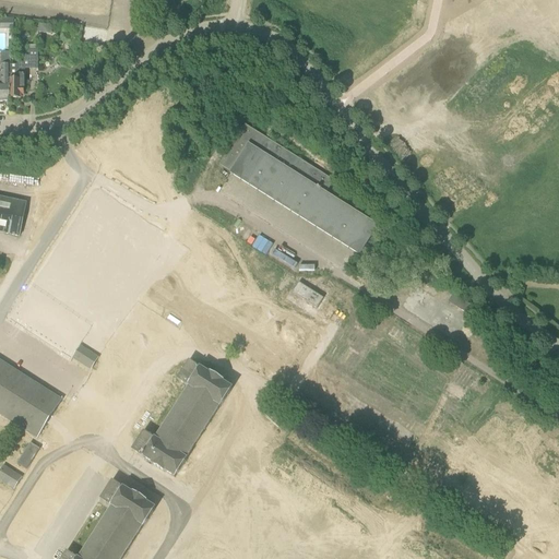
[(84,43),(107,44),(107,31),(84,30),(84,43)]
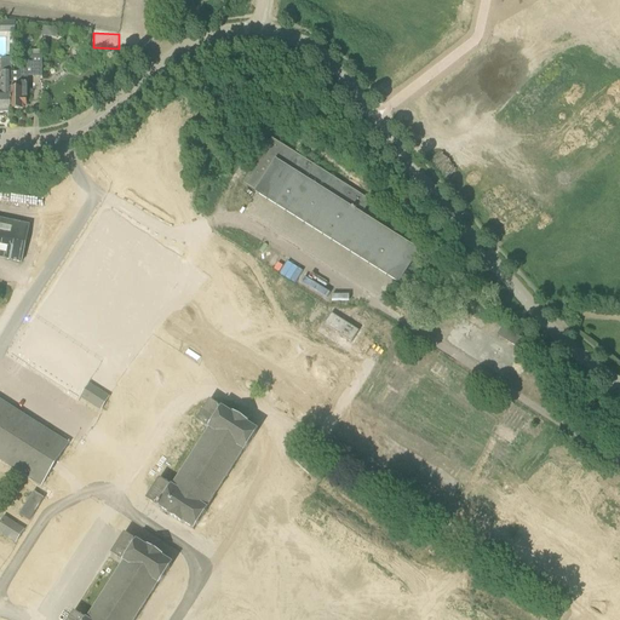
[(42,76),(42,74),(42,57),(33,57),(33,76),(42,76)]
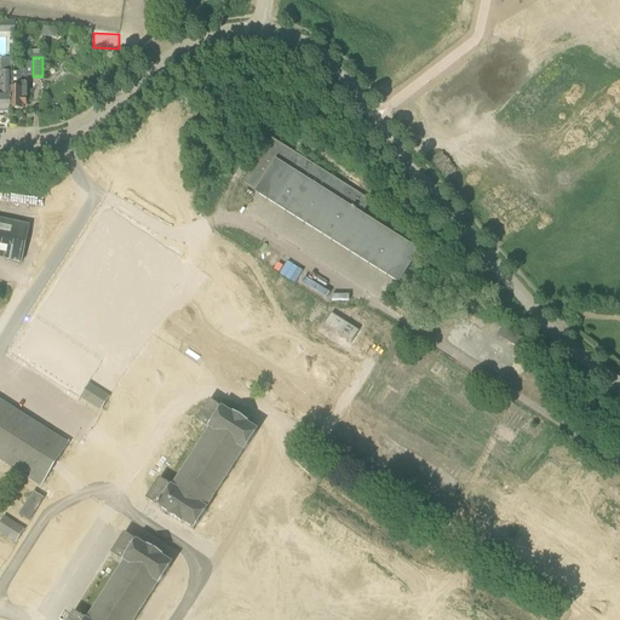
[(0,113),(11,114),(11,90),(11,73),(12,73),(13,59),(3,59),(1,73),(0,73),(1,82),(0,81),(0,113)]
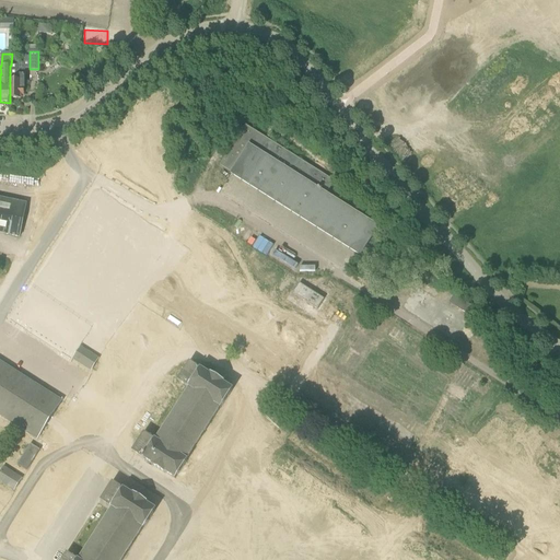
[(10,81),(10,103),(18,103),(18,100),(20,100),(20,97),(24,97),(24,63),(18,63),(18,66),(11,66),(10,66),(10,81)]
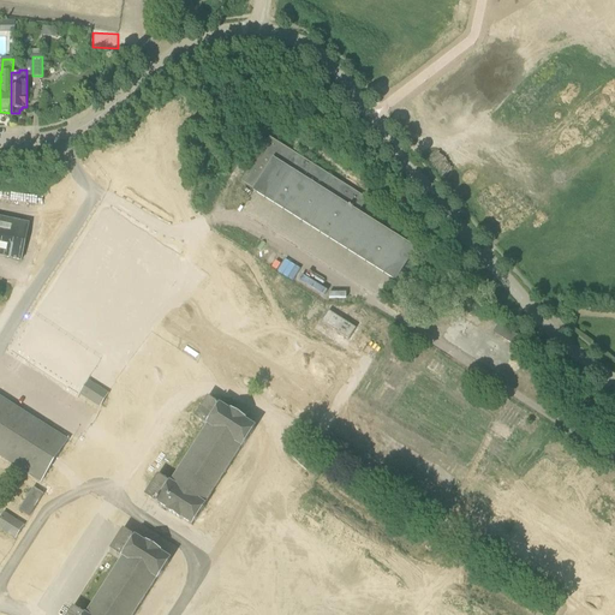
[(269,138),(264,147),(242,181),(255,190),(254,191),(395,281),(416,250),(359,214),(368,199),(269,138)]
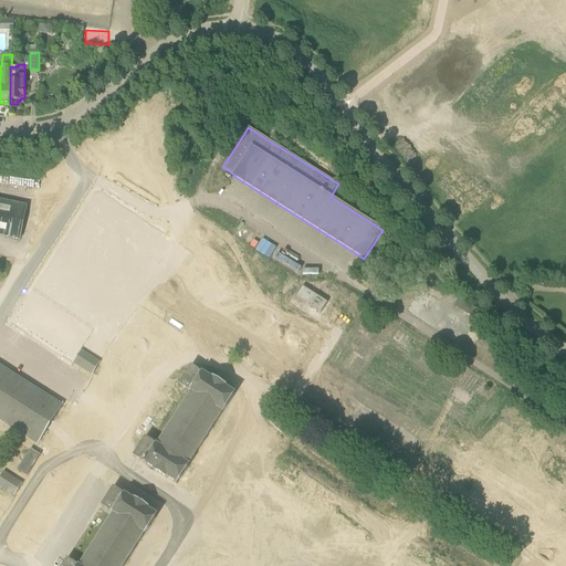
[(27,207),(0,200),(0,236),(20,240),(27,207)]
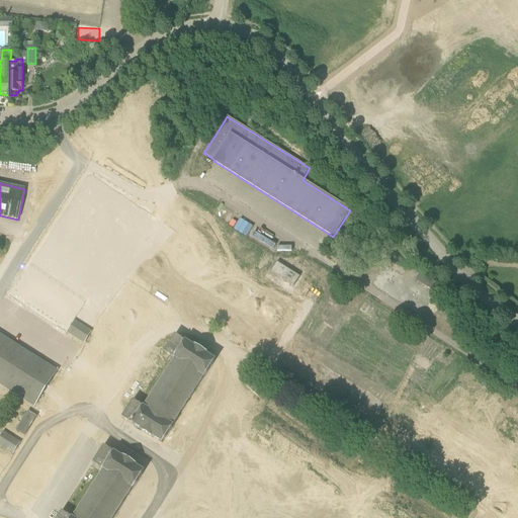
[(229,223),(235,213),(227,208),(222,219),(229,223)]
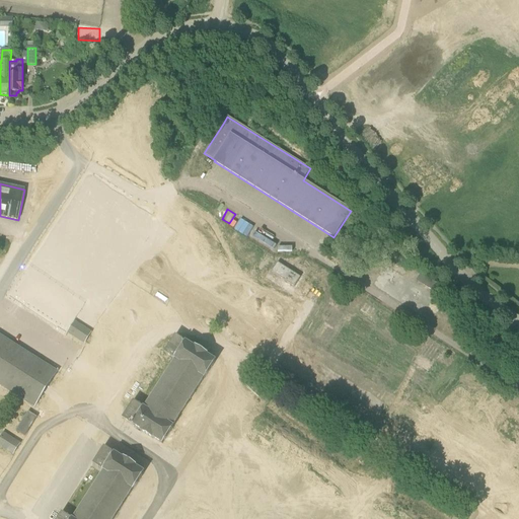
[(295,286),(300,277),(279,264),(274,272),(295,286)]
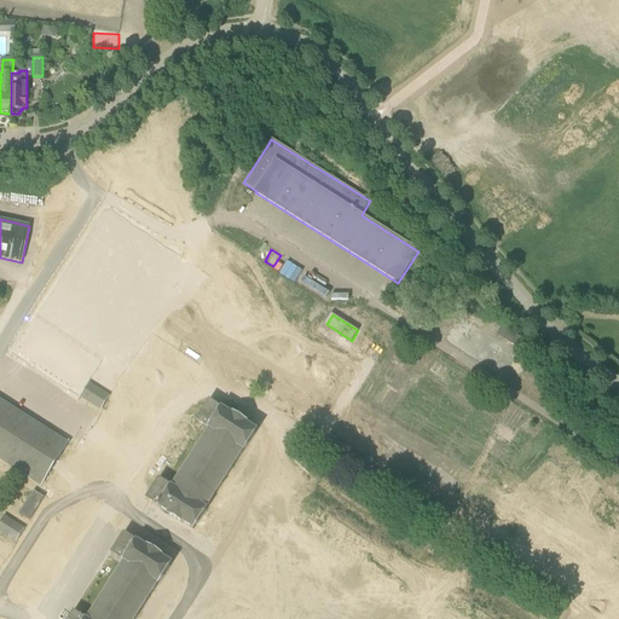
[(524,341),(502,327),(497,335),(518,348),(524,341)]
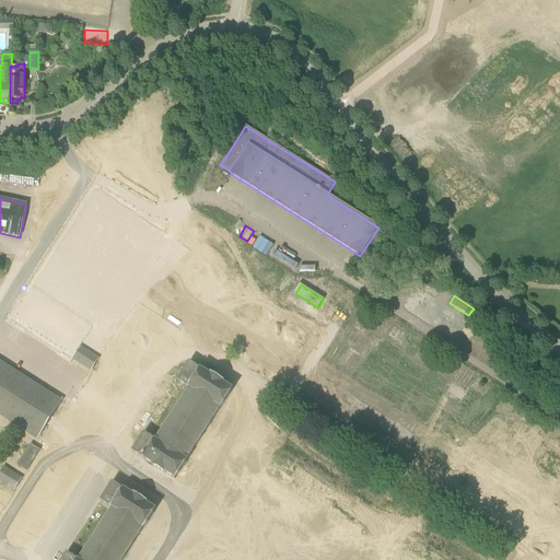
[(80,349),(74,359),(92,370),(97,360),(80,349)]
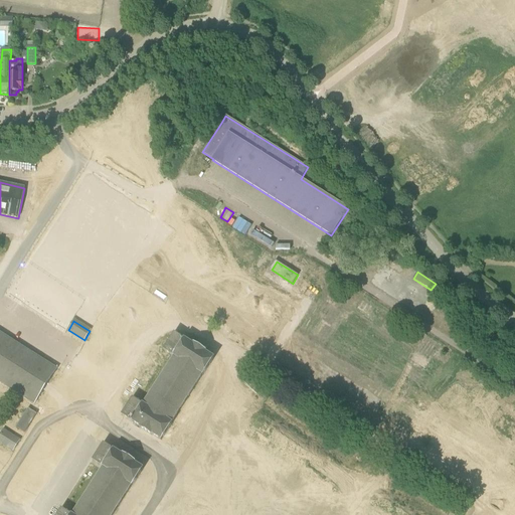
[(57,369),(0,332),(0,382),(34,404),(57,369)]
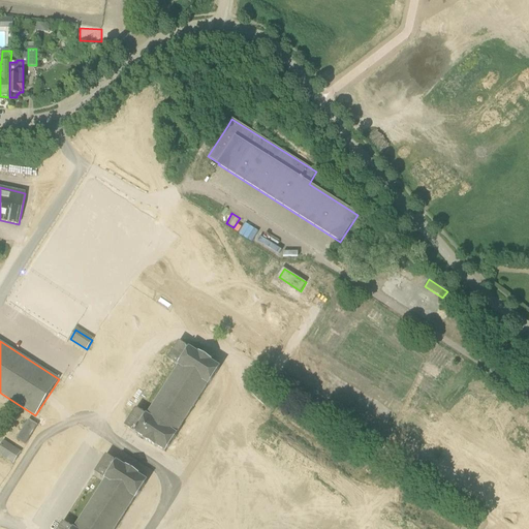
[(148,416),(137,410),(136,409),(125,427),(145,439),(144,440),(156,447),(157,447),(165,453),(177,435),(176,435),(208,385),(209,385),(220,369),(211,363),(211,362),(199,354),(198,354),(179,342),(168,360),(179,367),(148,416)]
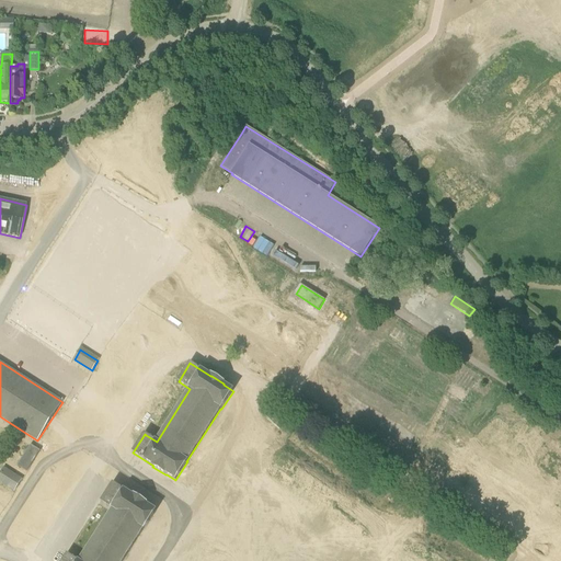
[(39,451),(31,446),(18,466),(26,471),(39,451)]
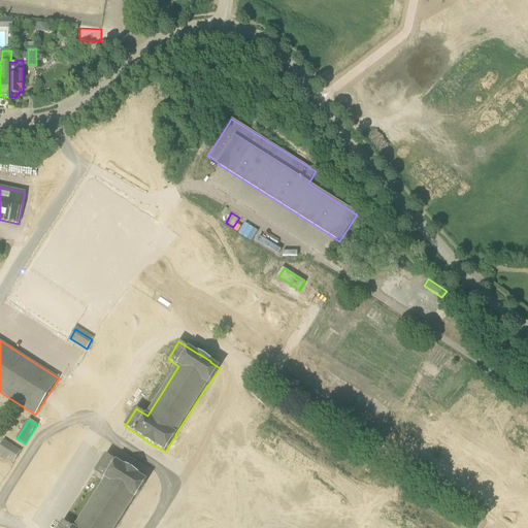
[(20,453),(3,442),(0,447),(0,452),(13,461),(20,453)]
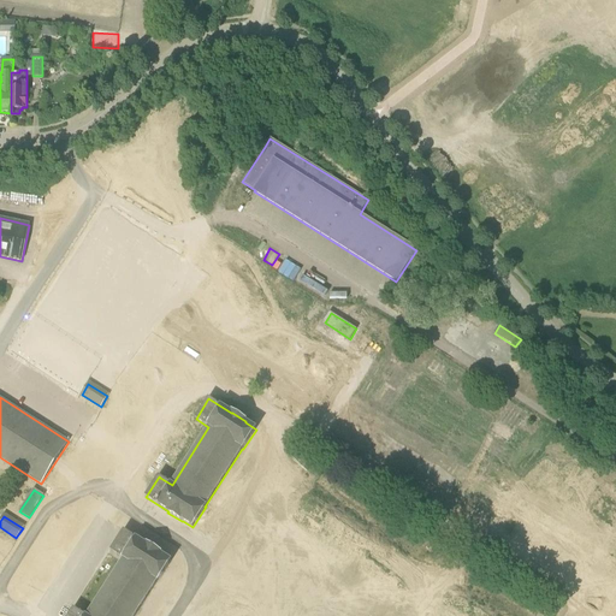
[(147,545),(125,532),(124,531),(111,551),(124,560),(87,615),(84,615),(73,609),(69,615),(134,615),(158,581),(171,561),(160,555),(161,554),(147,545)]
